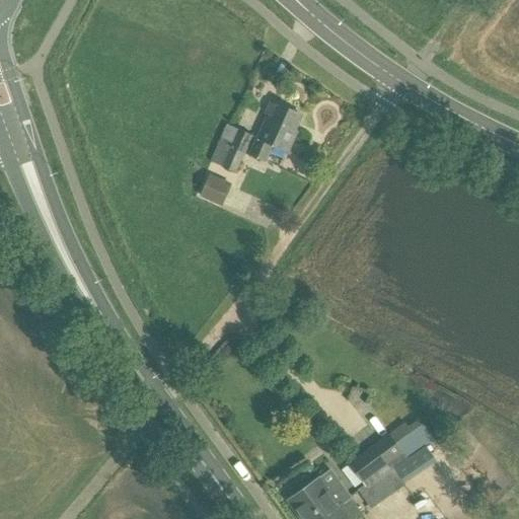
[(249,154),(266,162),(273,146),(289,153),(298,133),(296,132),(302,117),(275,103),(274,104),(270,102),(266,114),(270,116),(268,119),(267,118),(249,154)]
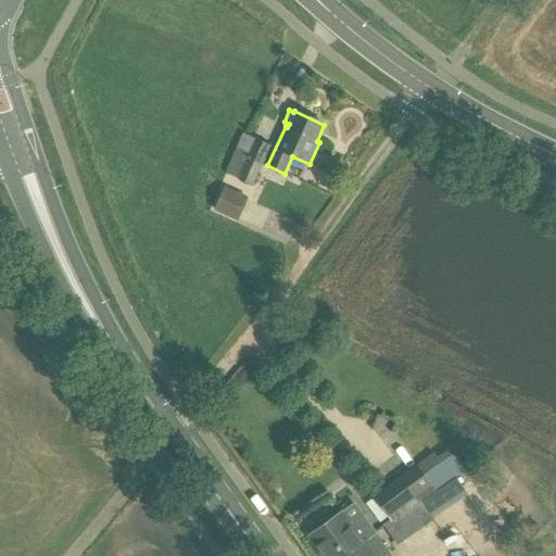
[(243,133),(237,148),(249,153),(238,179),(253,186),(269,149),(272,146),(255,138),(243,133)]
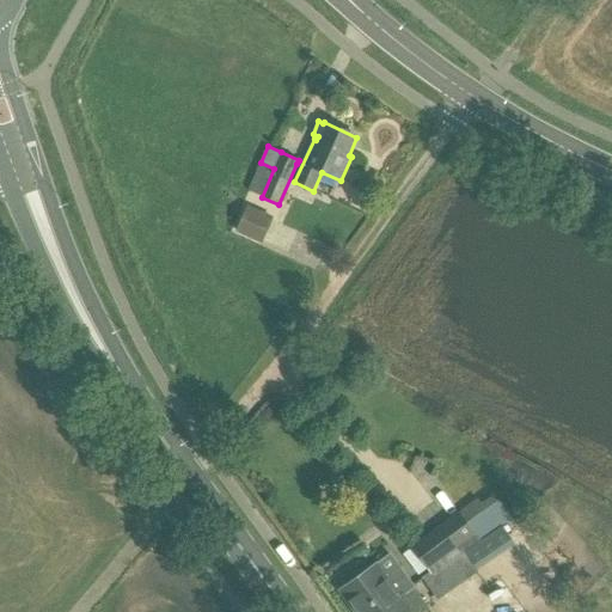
[(236,232),(262,244),(274,216),(248,206),(236,232)]
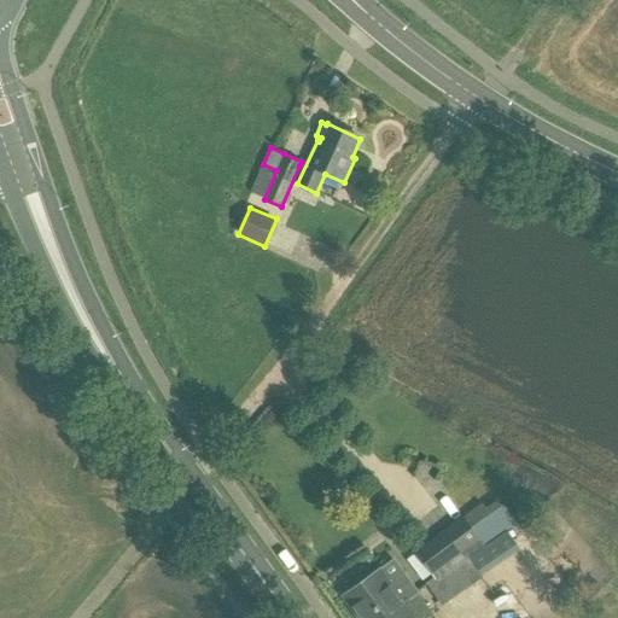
[(414,553),(433,578),(467,554),(467,555),(501,532),(479,503),(459,518),(459,519),(414,553)]
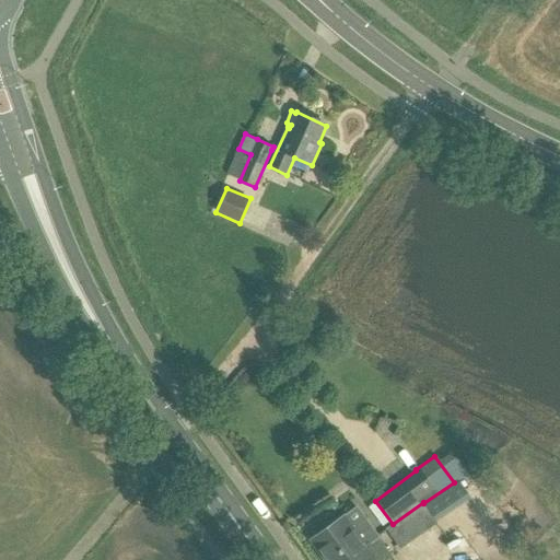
[(393,524),(386,528),(399,549),(438,523),(423,503),(423,502),(393,524)]
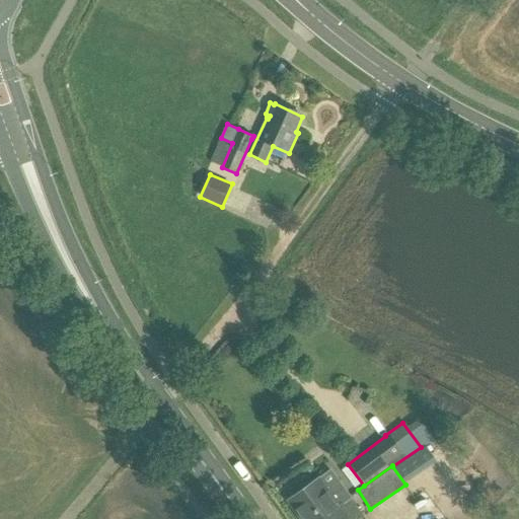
[(318,477),(287,500),(301,518),(316,518),(349,497),(337,479),(325,488),(318,477)]
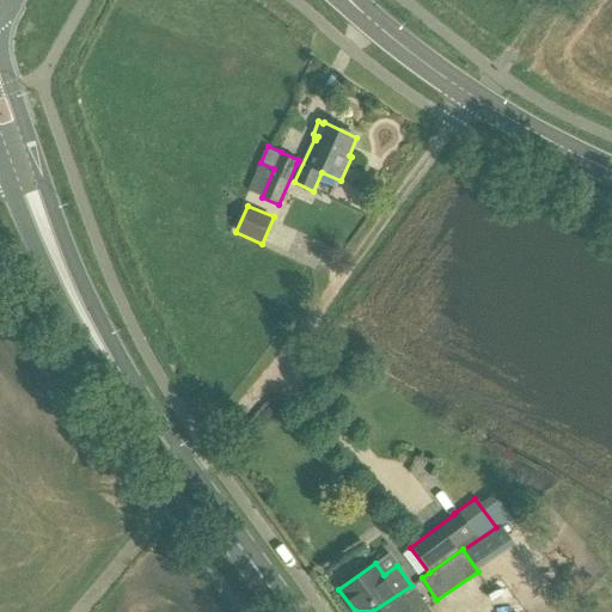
[(411,586),(373,611),(423,611),(428,610),(411,586)]
